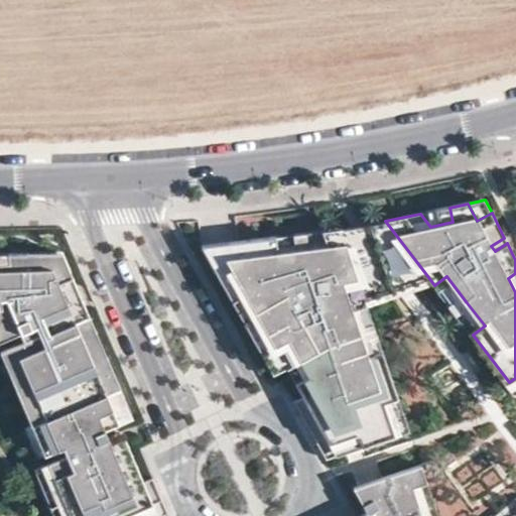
[(453,222),(449,208),(420,214),(430,227),(453,222)]
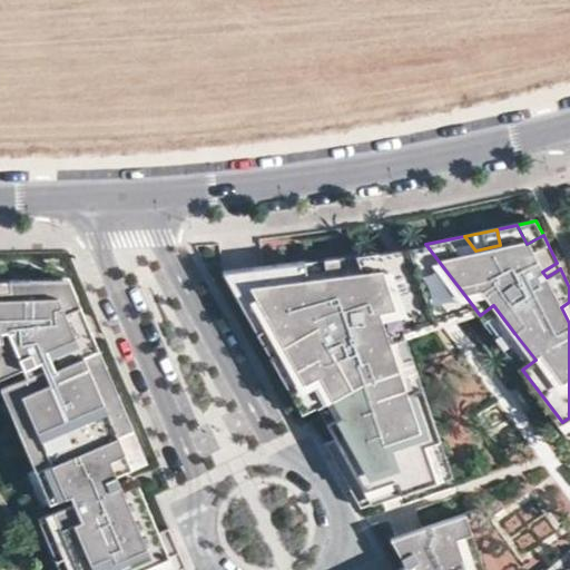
[(402,330),(470,302),(425,244),(376,253),(402,330)]
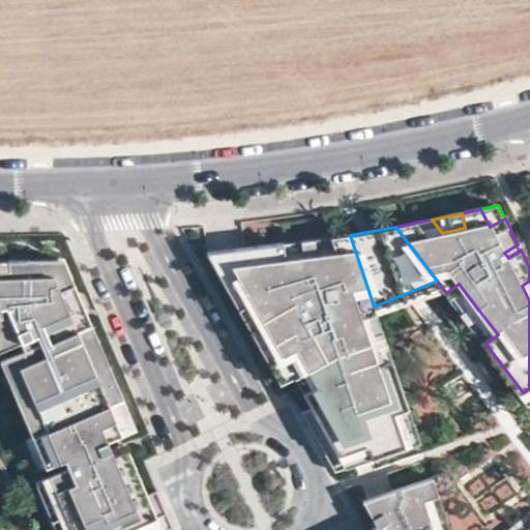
[(367,334),(360,314),(375,308),(374,306),(350,235),(332,237),(337,253),(303,257),(284,260),(282,244),(206,253),(223,283),(236,275),(253,305),(270,336),(278,351),(292,344),(307,371),(317,387),(303,394),(311,409),(301,413),(334,473),(405,448),(400,431),(414,427),(409,411),(394,416),(389,400),(404,394),(389,352),(375,356),(367,334)]
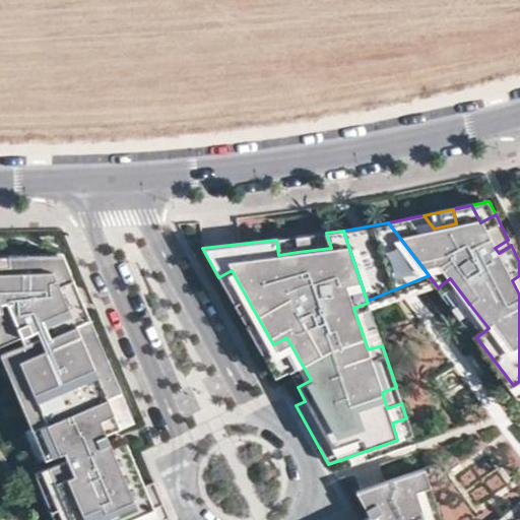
[(331,248),(326,233),(296,238),(298,252),(331,248)]
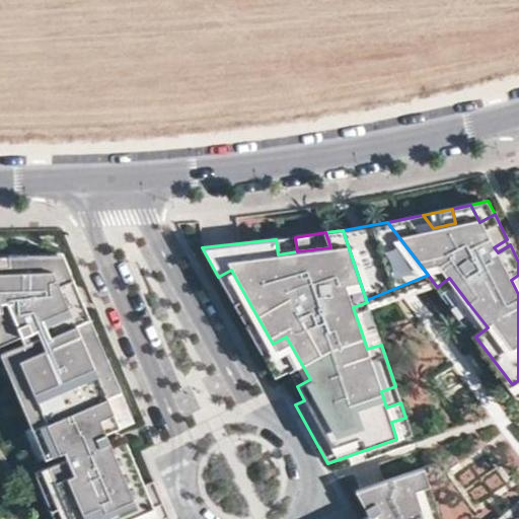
[(297,251),(295,237),(276,239),(278,254),(297,251)]
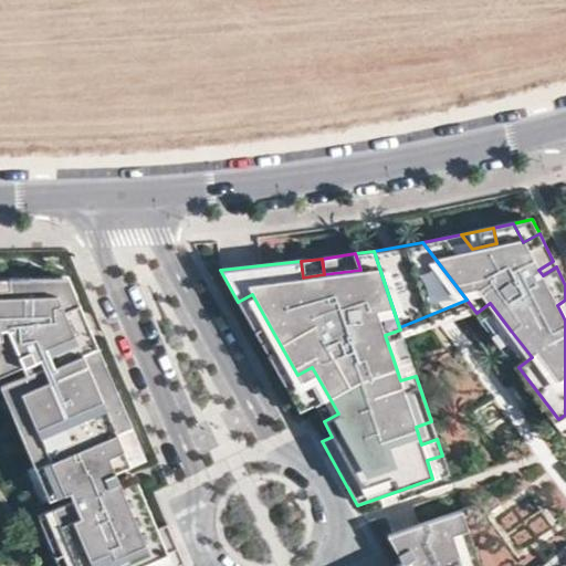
[(543,275),(556,266),(553,261),(538,270),(543,275)]
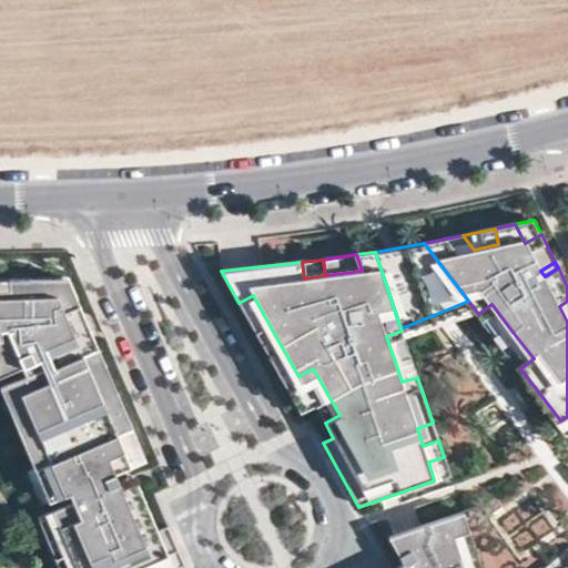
[(80,304),(69,279),(51,280),(64,310),(80,304)]
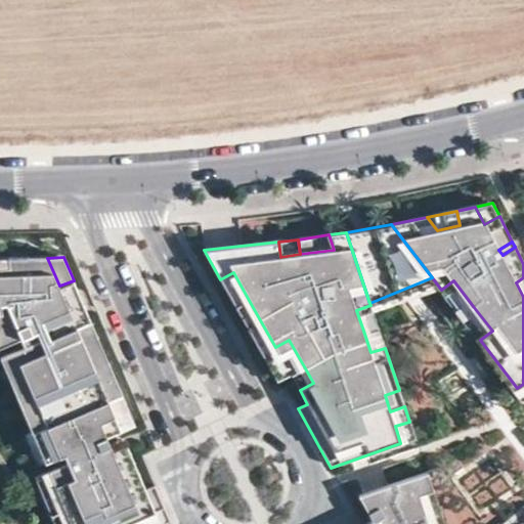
[(87,313),(74,280),(59,286),(47,258),(6,259),(7,272),(0,272),(0,340),(9,336),(12,345),(0,350),(0,353),(11,380),(26,374),(32,389),(45,420),(31,426),(44,456),(47,465),(63,503),(73,523),(72,523),(93,523),(100,521),(100,523),(171,523),(156,486),(146,490),(139,474),(127,479),(118,456),(115,450),(112,442),(123,437),(117,422),(131,416),(112,369),(97,376),(92,362),(86,349),(100,343),(92,323),(68,335),(62,323),(87,313)]
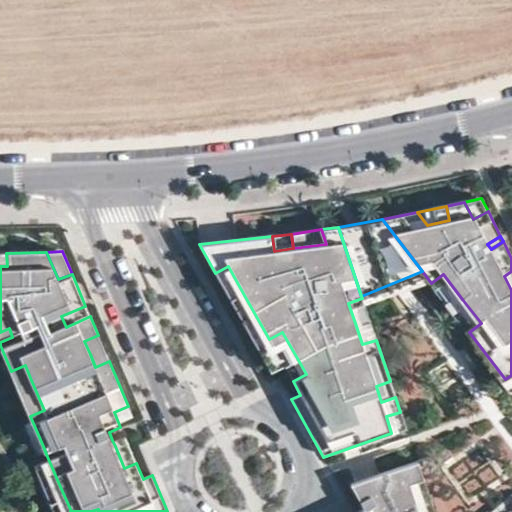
[(244,295),(228,266),(215,273),(231,302),(244,295)]
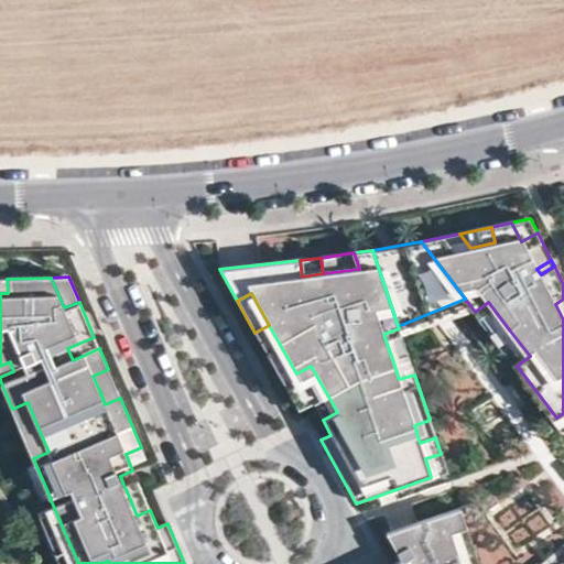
[(509,329),(488,302),(475,312),(496,339),(509,329)]
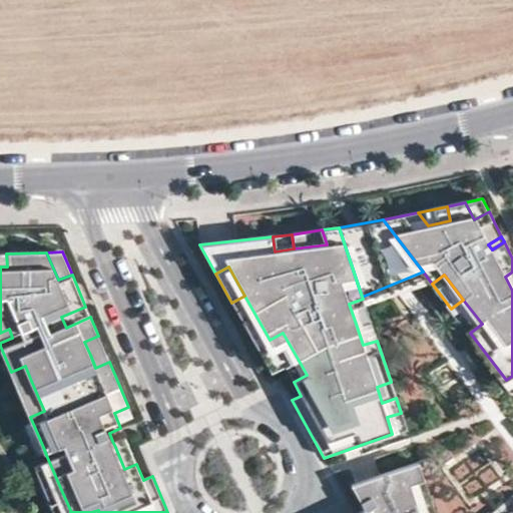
[(262,326),(244,296),(231,303),(248,333),(262,326)]
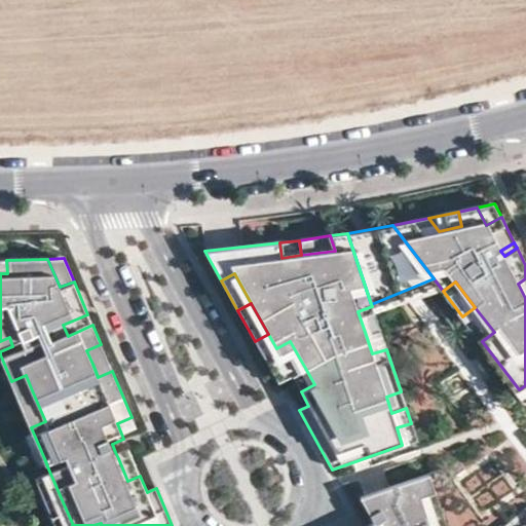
[(379,328),(372,306),(358,311),(365,332),(379,328)]
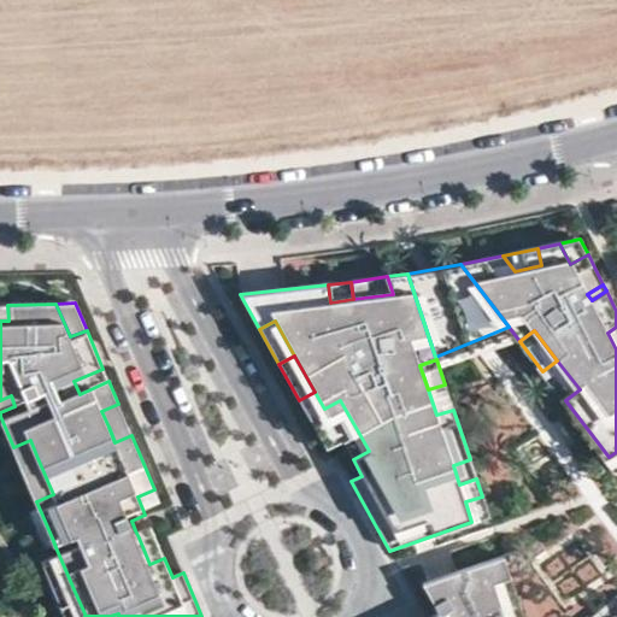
[(580,389),(557,360),(542,371),(565,400),(580,389)]
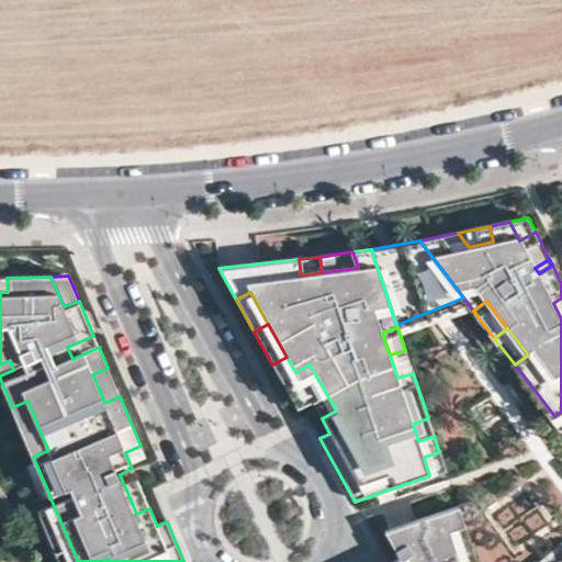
[(72,359),(99,347),(93,336),(67,347),(72,359)]
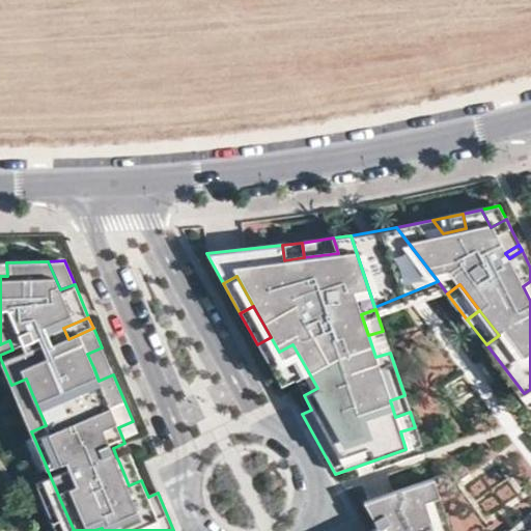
[(390,353),(383,331),(368,335),(375,357),(390,353)]
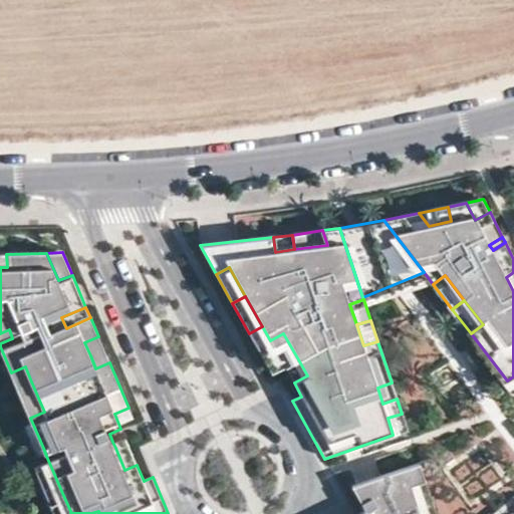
[(262,326),(249,333),(271,373),(285,366),(298,359),(283,333),(270,340),(262,326)]
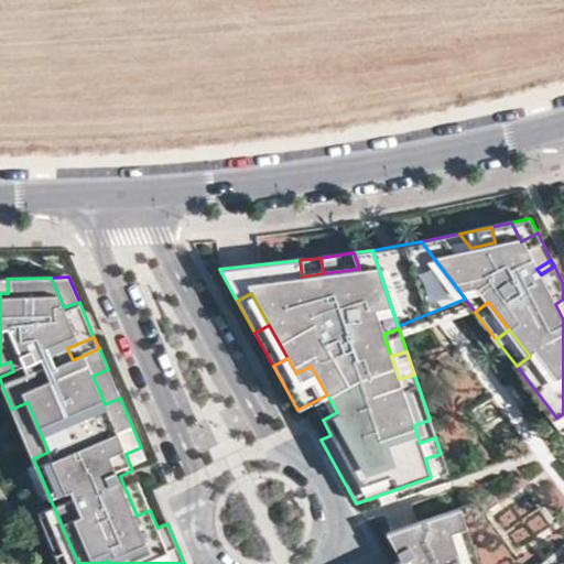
[(120,398),(114,383),(99,390),(105,404),(120,398)]
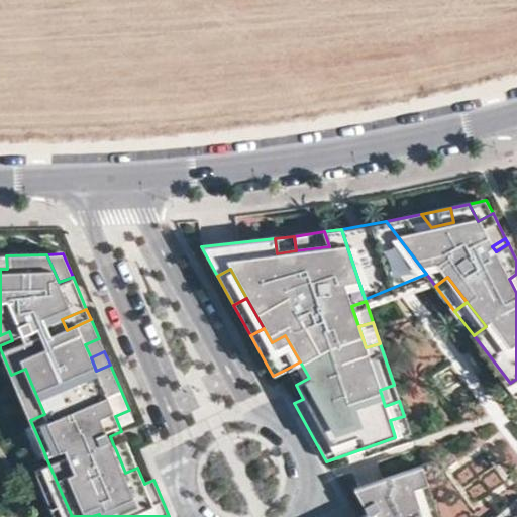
[(309,378),(300,362),(287,369),(296,385),(309,378)]
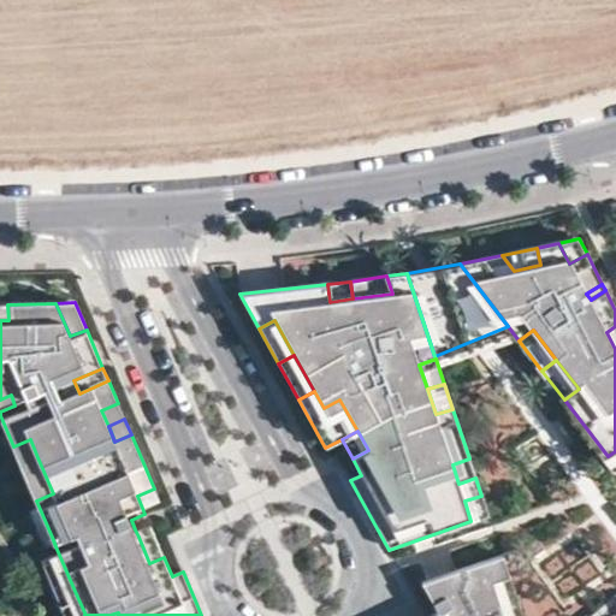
[(37,457),(30,439),(13,446),(21,465),(37,457)]
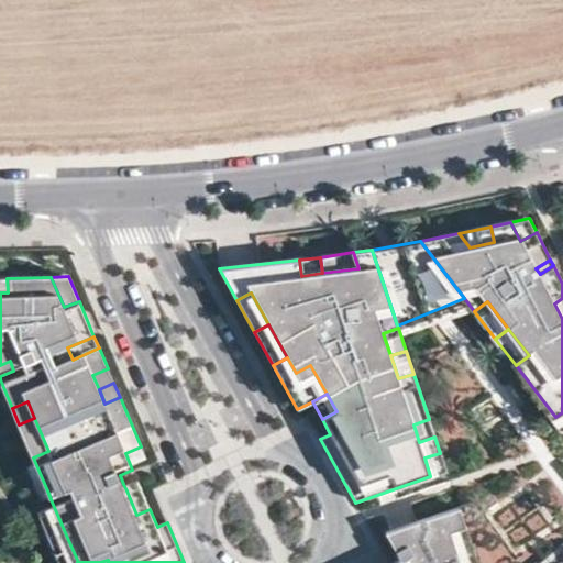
[(48,451),(34,418),(19,424),(33,457),(48,451)]
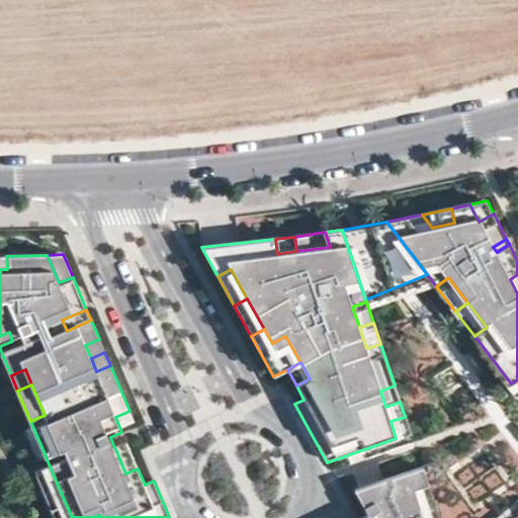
[(400,402),(395,385),(380,391),(385,407),(400,402)]
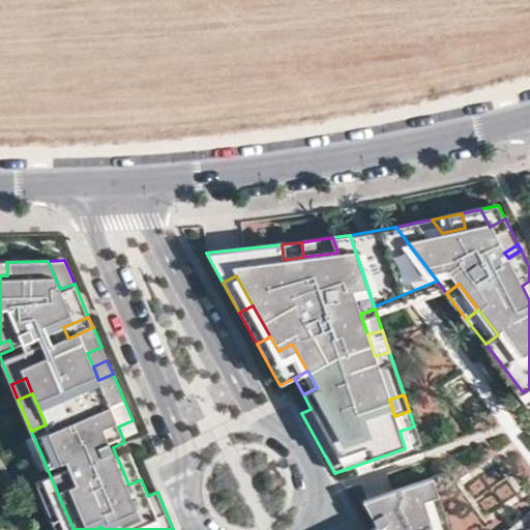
[(139,436),(133,420),(118,427),(124,442),(139,436)]
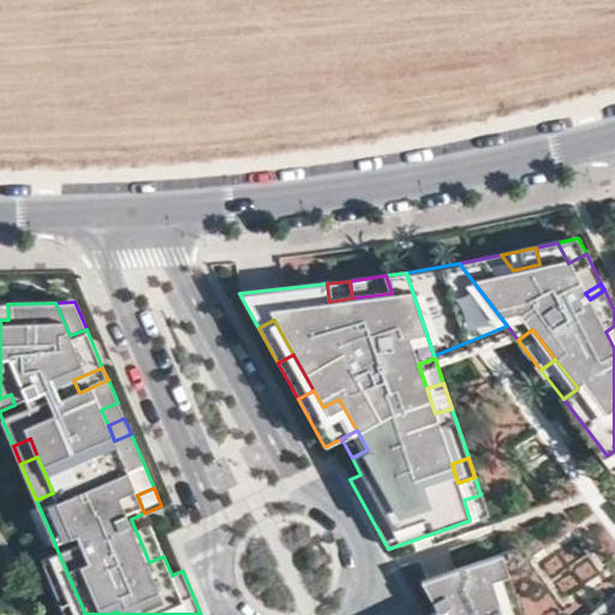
[(487,514),(481,495),(464,500),(470,520),(487,514)]
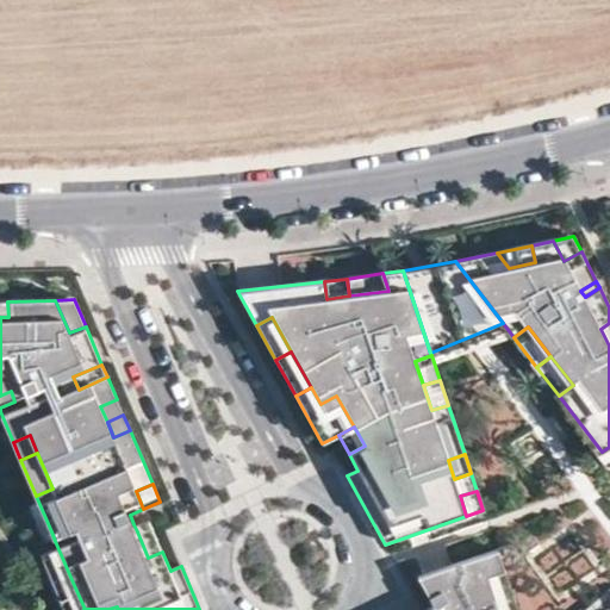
[(51,531),(36,496),(27,499),(43,535),(51,531)]
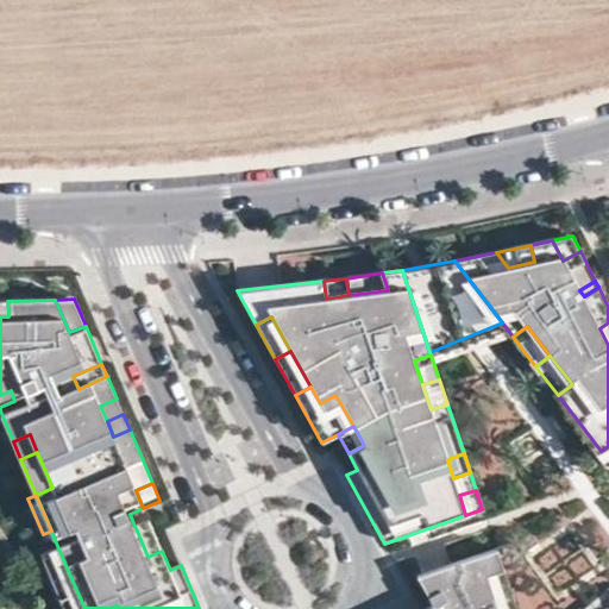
[(151,525),(148,516),(133,523),(137,531),(151,525)]
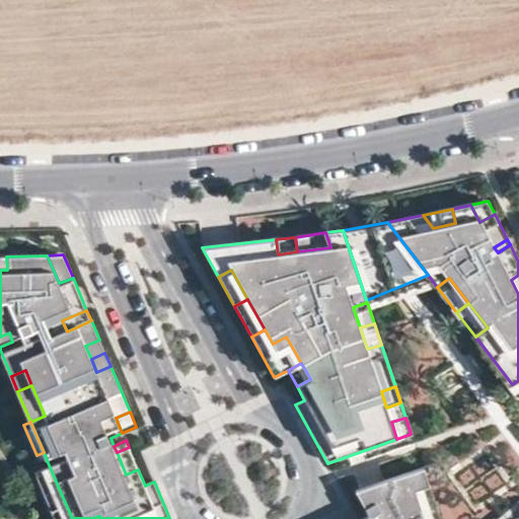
[(129,447),(117,452),(126,474),(138,469),(129,447)]
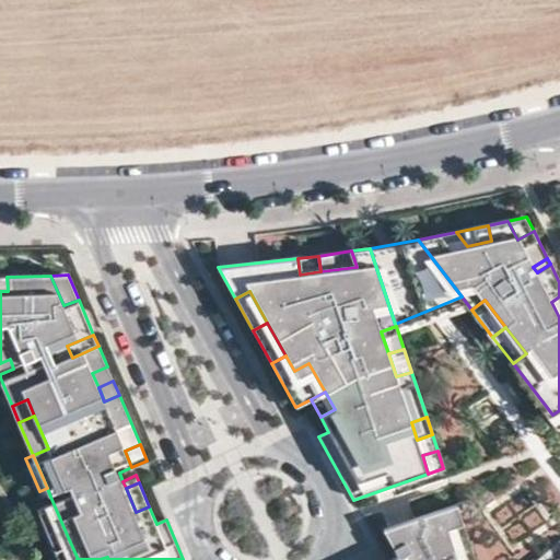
[(68,537),(50,497),(35,502),(53,544),(68,537)]
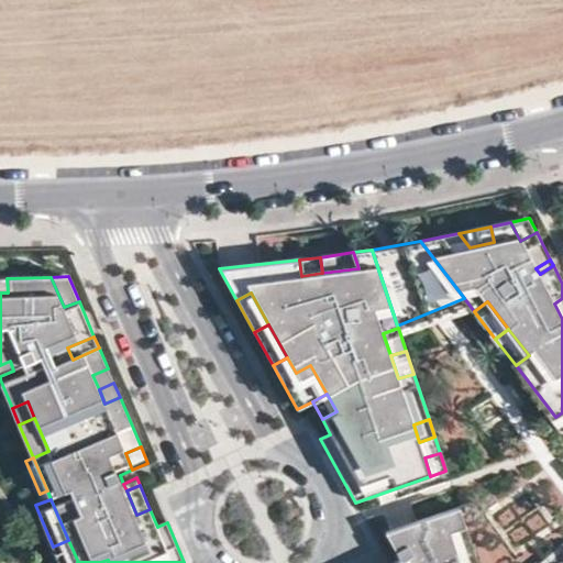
[(459,562),(457,556),(449,531),(464,526),(459,507),(385,533),(400,561),(396,562),(459,562)]
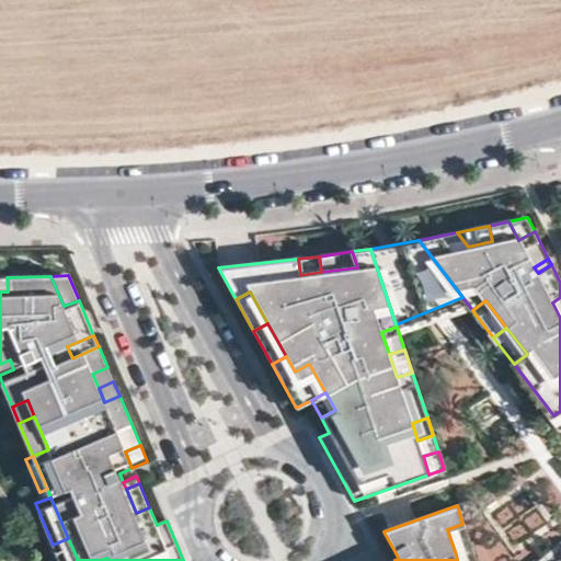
[(471,549),(462,524),(447,529),(456,554),(471,549)]
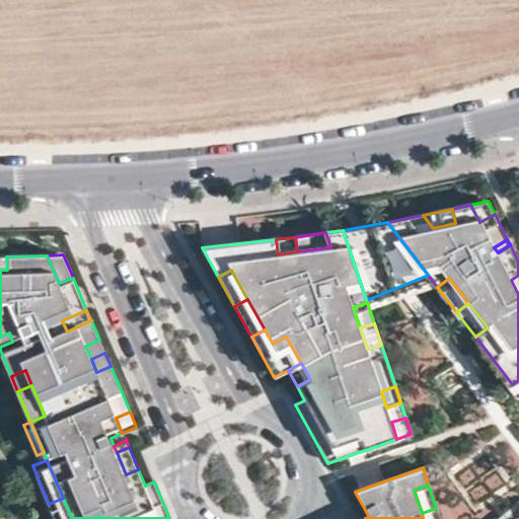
[(71,518),(72,518),(63,498),(49,504),(55,518),(71,518)]
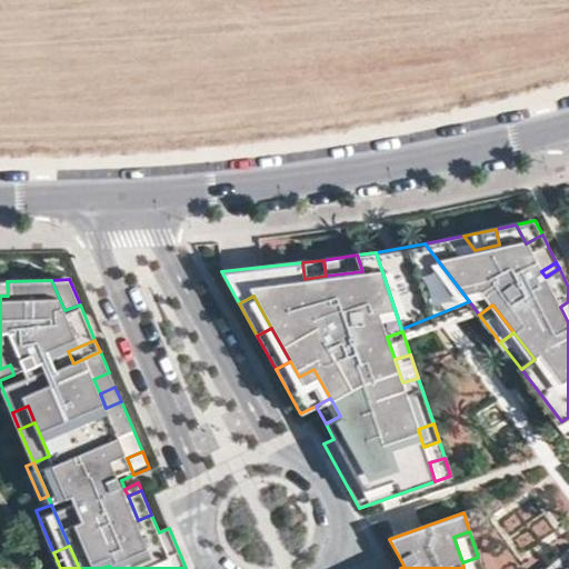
[(481,568),(478,557),(462,562),(463,568),(481,568)]
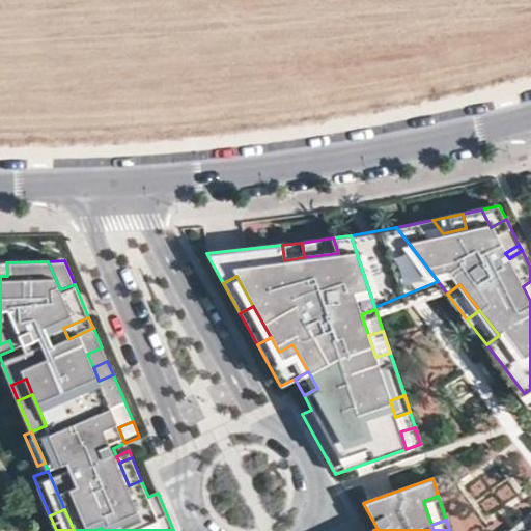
All buildings are outlined.
